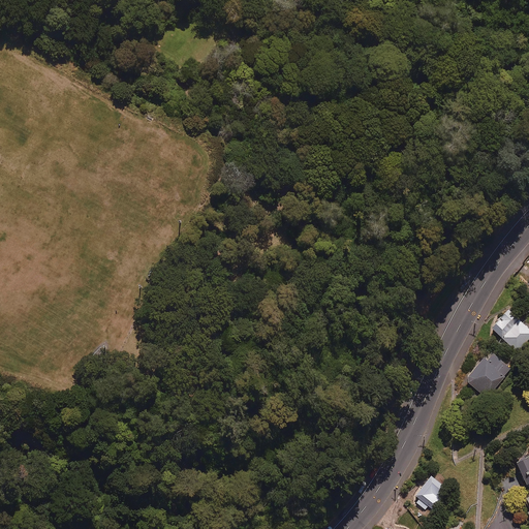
[(528,338),(528,329),(508,310),(492,329),(518,351),(528,338)]
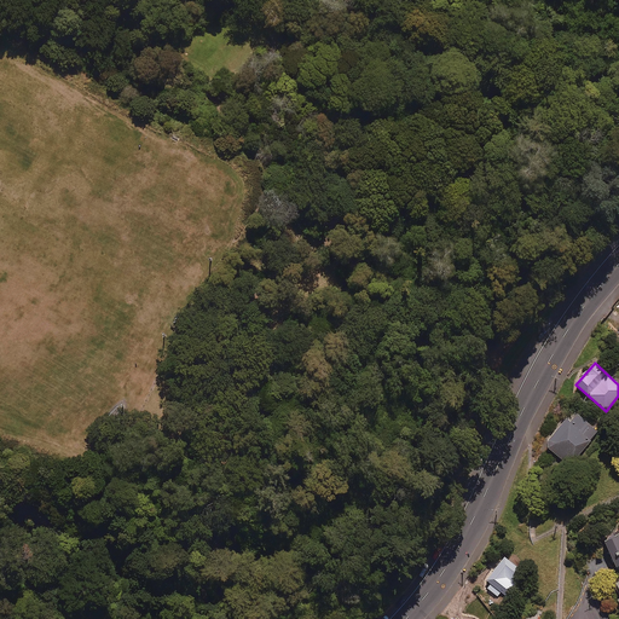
[(597,431),(576,415),(570,422),(565,418),(544,445),(571,464),(597,431)]
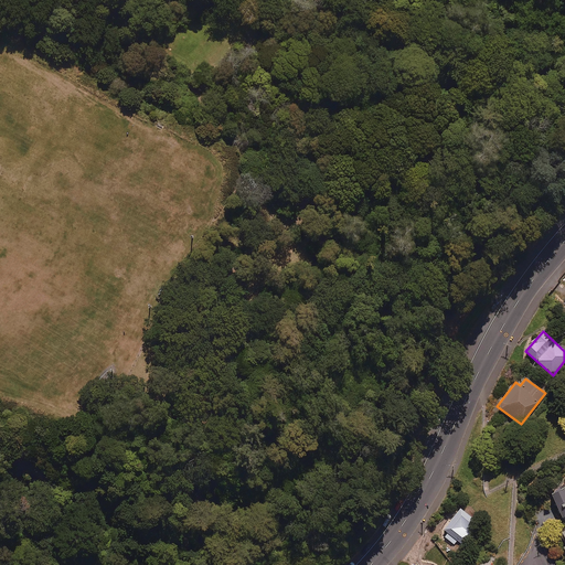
[(564,515),(564,488),(552,494),(562,518),(564,515)]
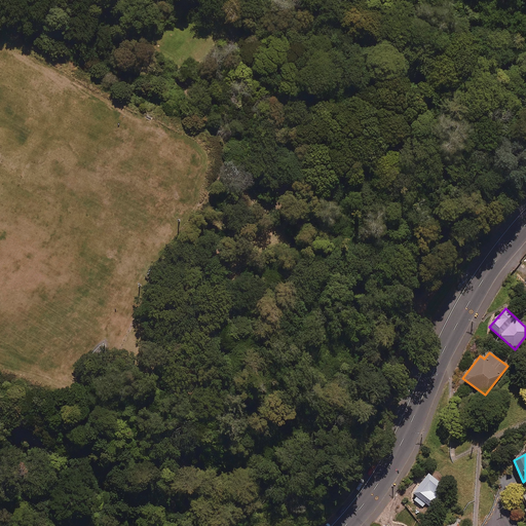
[(413,499),(423,506),(425,502),(428,504),(443,485),(427,474),(413,494),(416,496),(413,499)]
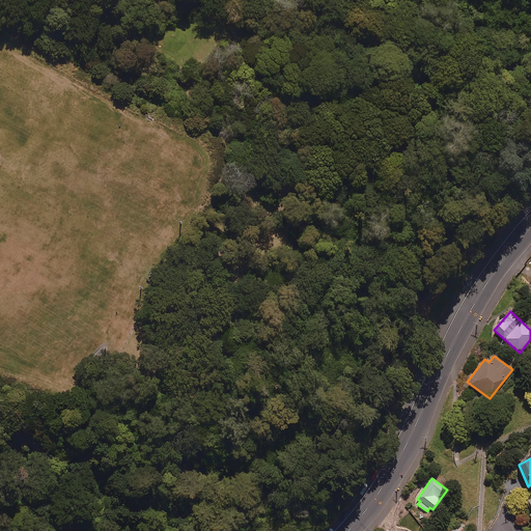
[(528,520),(523,511),(513,518),(519,526),(528,520)]
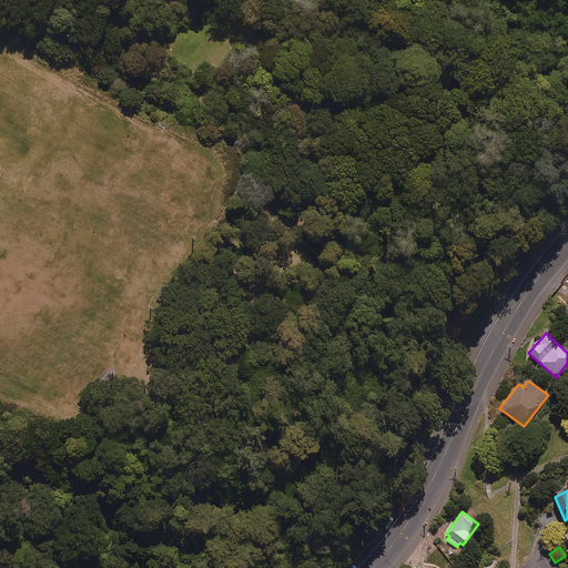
All buildings are outlined.
